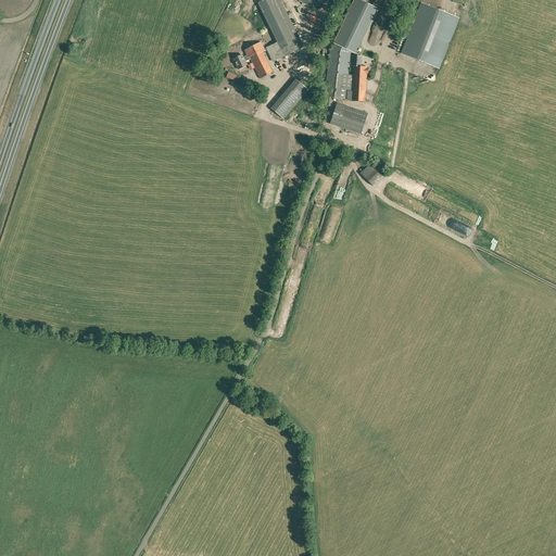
[(238,0),(234,0),(228,12),(235,15),(240,5),(238,3),(239,0),(238,0)]
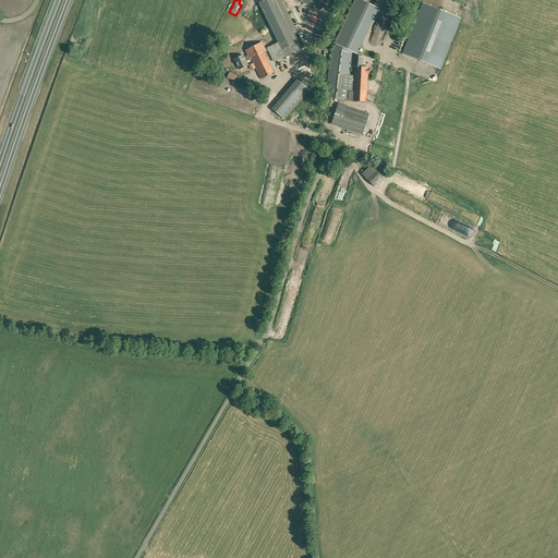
[(304,48),(280,0),(266,0),(259,3),(286,57),(304,48)]
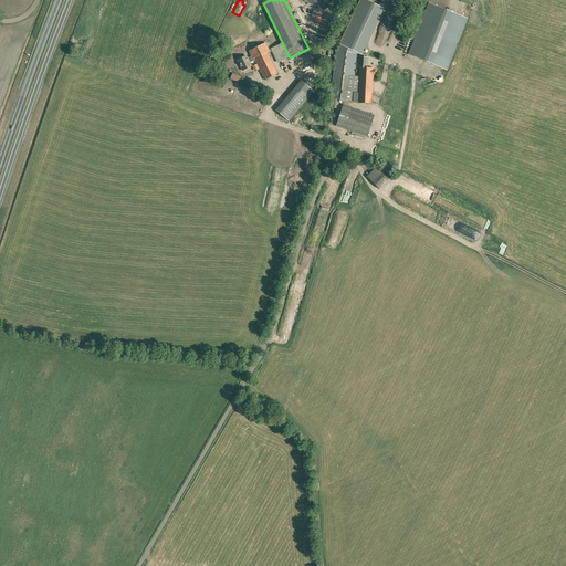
[(332,87),(329,107),(335,108),(336,100),(352,102),(353,92),(358,93),(354,93),(354,101),(358,101),(358,103),(371,104),(374,75),(375,75),(375,70),(374,70),(374,69),(367,67),(368,58),(357,56),(356,67),(359,67),(359,77),(354,76),(357,53),(362,55),(384,8),(366,0),(359,0),(339,44),(341,44),(338,51),(336,51),(332,87)]
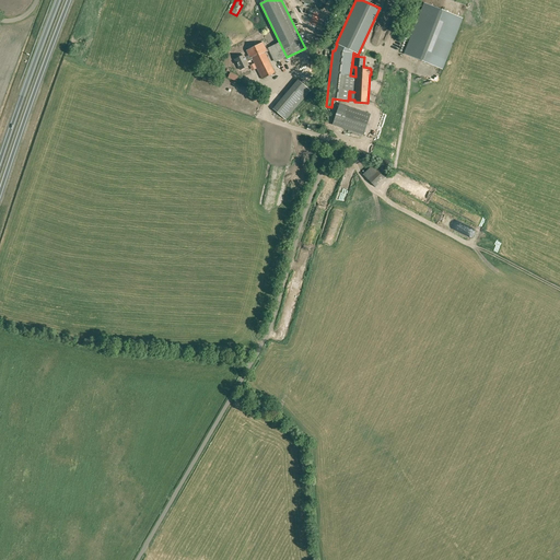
[(424,3),(405,55),(423,61),(442,69),(462,19),(424,3)]
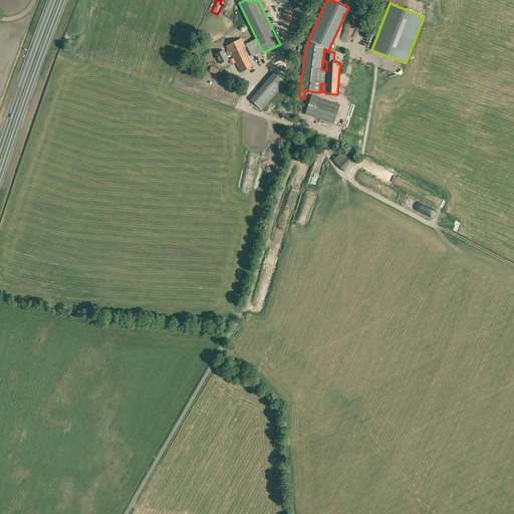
[(382,14),(375,11),(368,28),(375,31),(382,14)]
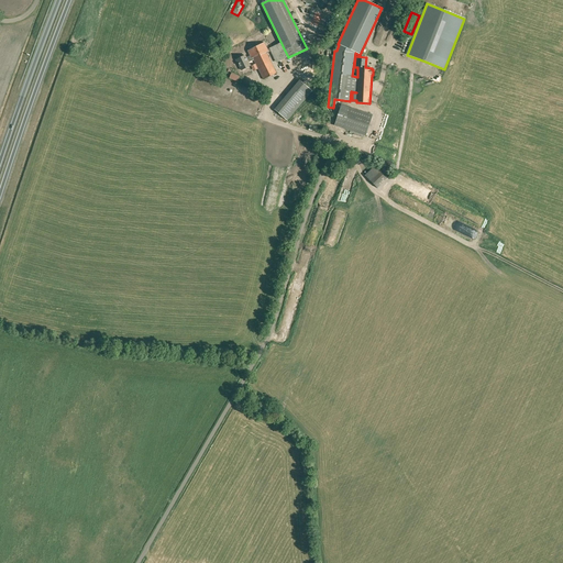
[(250,56),(252,59),(253,59),(255,64),(251,66),(253,72),(257,69),(263,79),(276,74),(266,54),(273,51),(283,70),(290,67),(279,44),(267,50),(264,43),(254,47),(247,51),(250,56)]
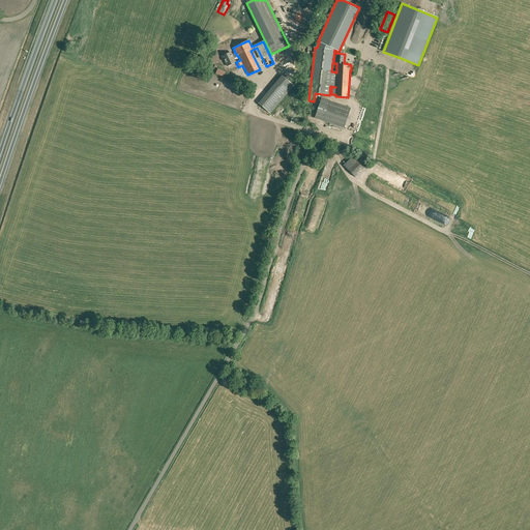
[(237,56),(235,53),(232,55),(231,52),(223,57),(227,66),(235,62),(233,58),(237,56)]
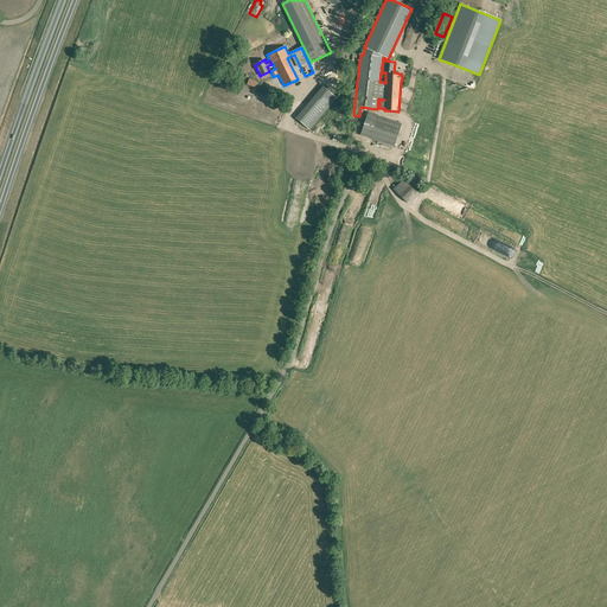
[(337,98),(323,87),(296,119),(310,131),(337,98)]
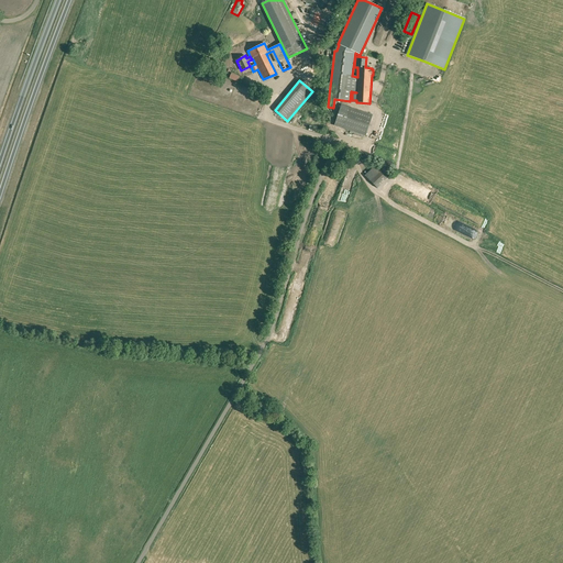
[(373,114),(341,105),(334,125),(366,135),(373,114)]
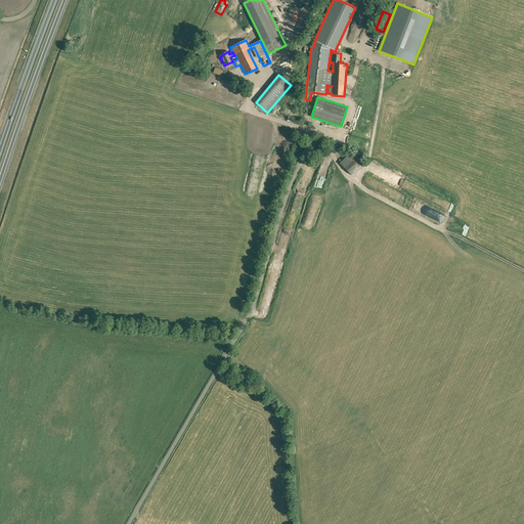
[(271,114),(274,117),(285,107),(280,103),(271,114)]
